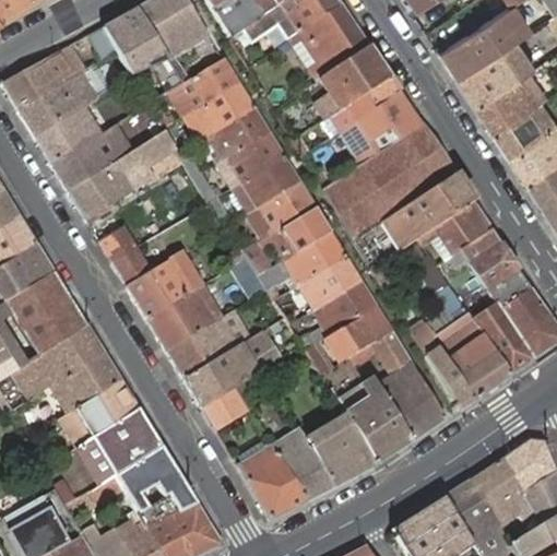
[(0,0),(0,15),(2,19),(36,0),(0,0)]
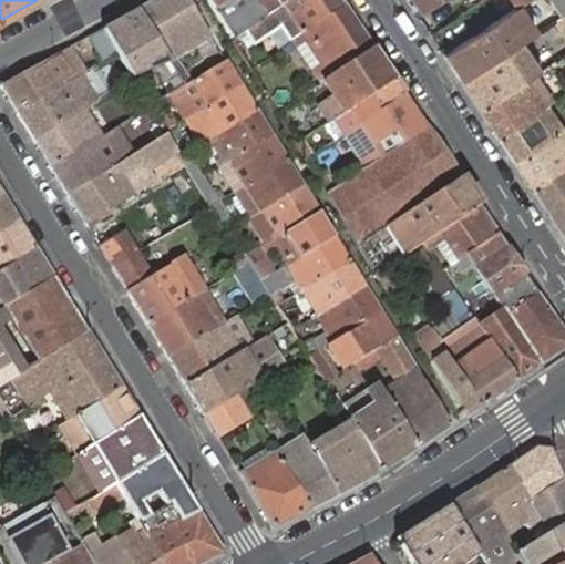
[(173,57),(212,32),(192,0),(151,0),(141,6),(156,30),(173,57)]
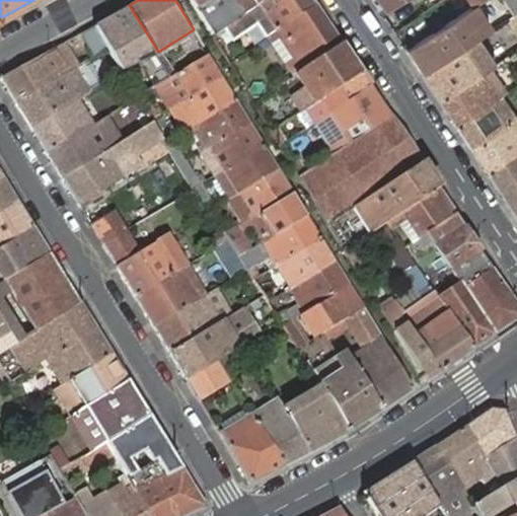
[(193,0),(214,34),(221,28),(227,25),(245,13),(237,0),(193,0)]
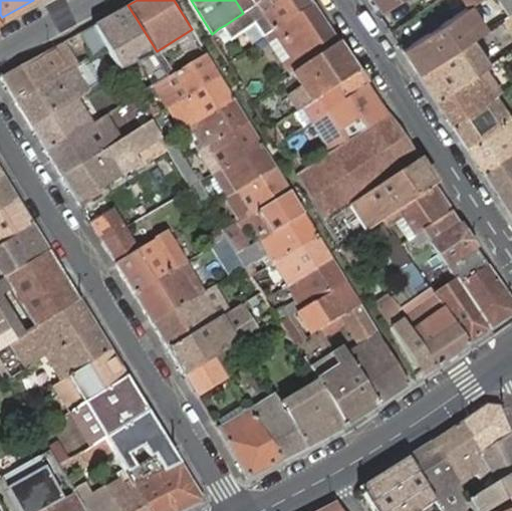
[(257,21),(265,34),(268,32),(314,2),(312,0),(262,0),(243,13),(225,25),(233,37),(257,21)]
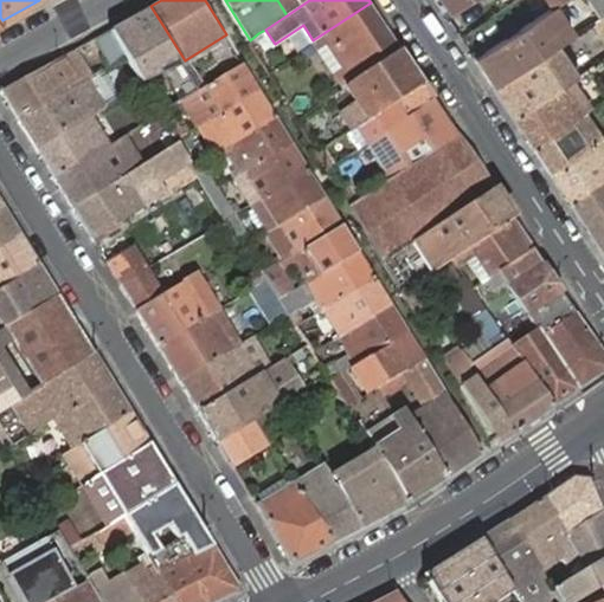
[(277,0),(287,15),(309,0),(277,0)]
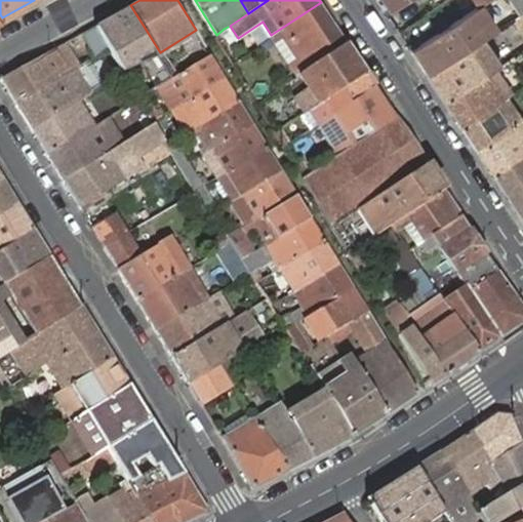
[(380,0),(388,10),(403,0),(380,0)]
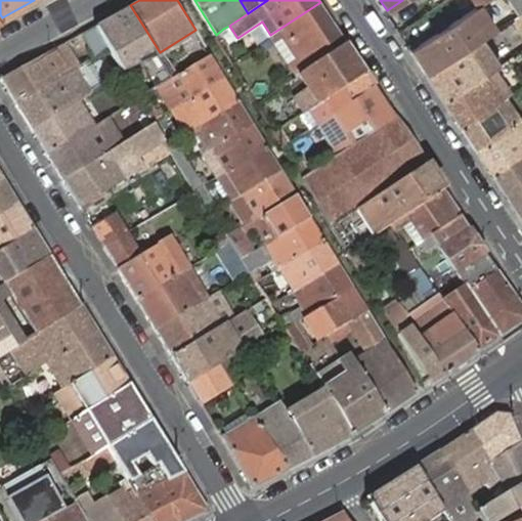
[(512,0),(520,13),(521,12),(521,0),(512,0)]
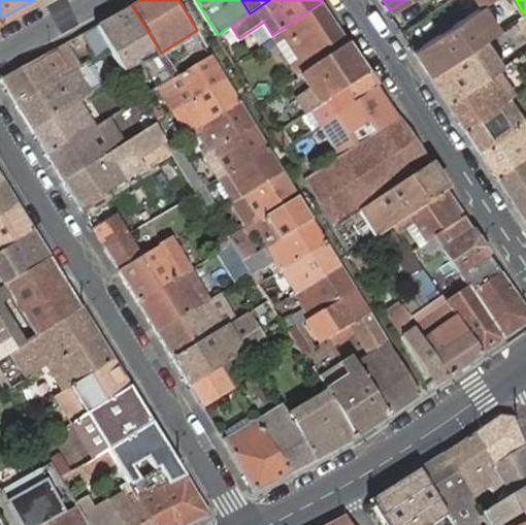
[(296,66),(301,74),(303,72),(350,42),(323,2),(275,33),(278,39),(286,35),(291,32),(307,60),(296,66)]
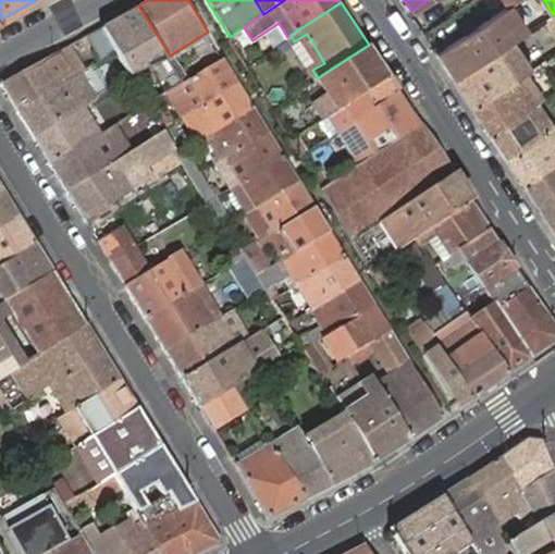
[(438,51),(456,78),(513,40),(526,32),(509,3),(438,51)]
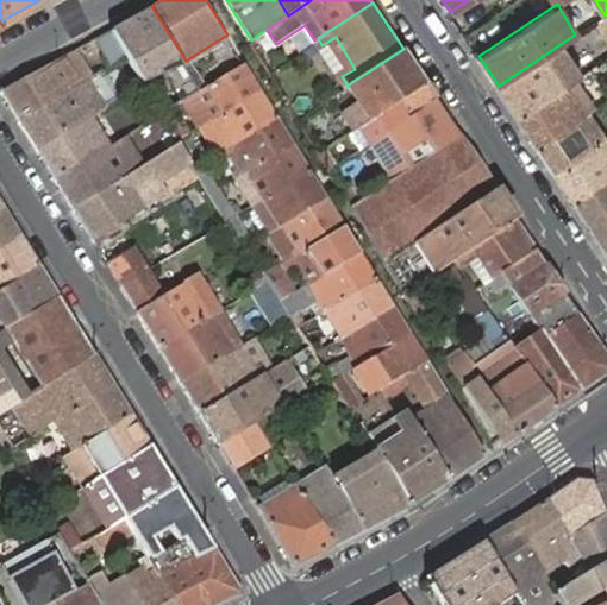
[(155,39),(141,12),(113,26),(127,55),(155,39)]
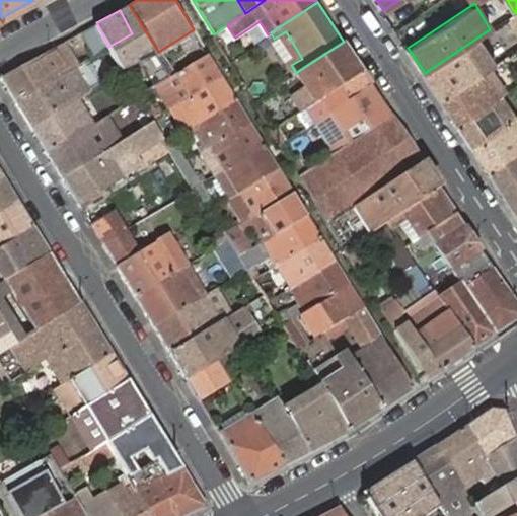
[(227,25),(221,28),(230,42),(235,38),(227,25)]
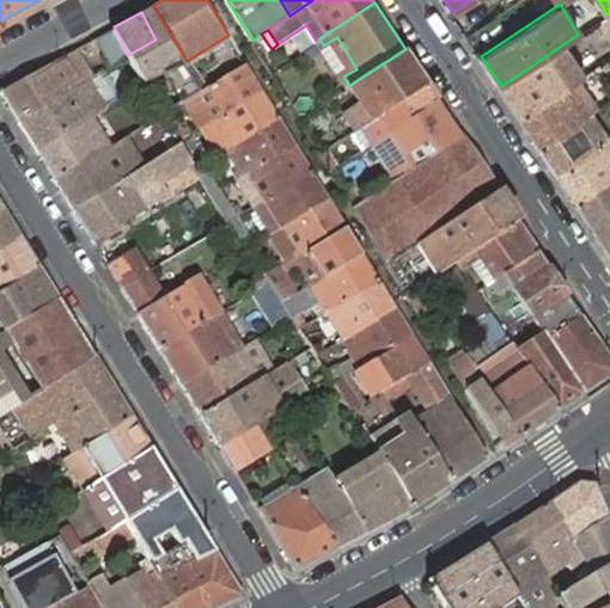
[(200,85),(187,61),(169,32),(156,40),(128,55),(146,84),(152,79),(154,84),(170,74),(182,96),(200,85)]
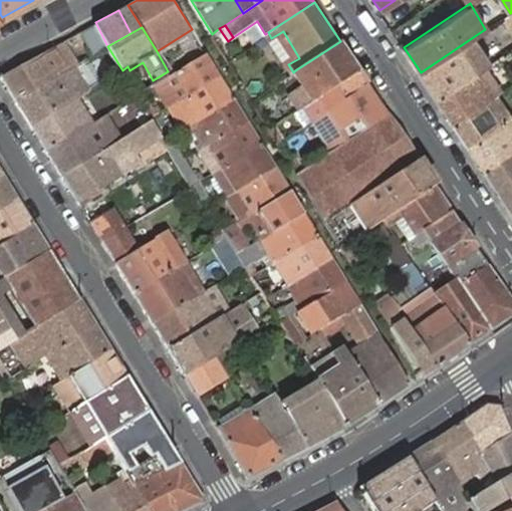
[(283,31),(278,34),(280,38),(277,39),(288,58),(285,60),(288,64),(299,58),(283,31)]
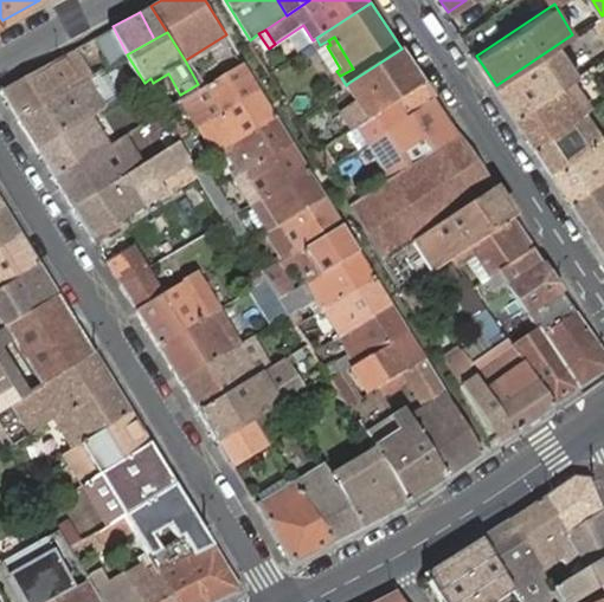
[(496,85),(516,115),(573,76),(578,73),(558,44),(496,85)]
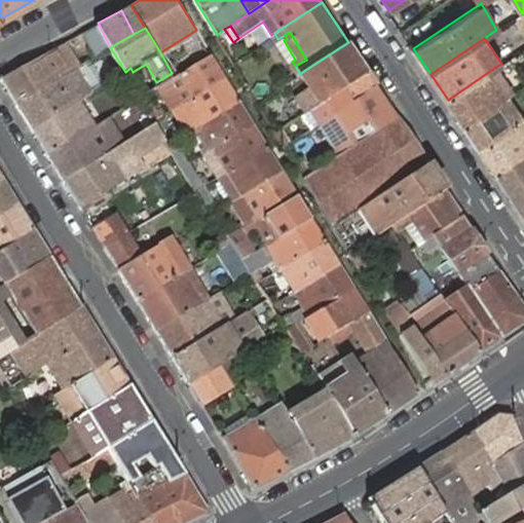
[(75,59),(66,41),(57,46),(67,64),(75,59)]
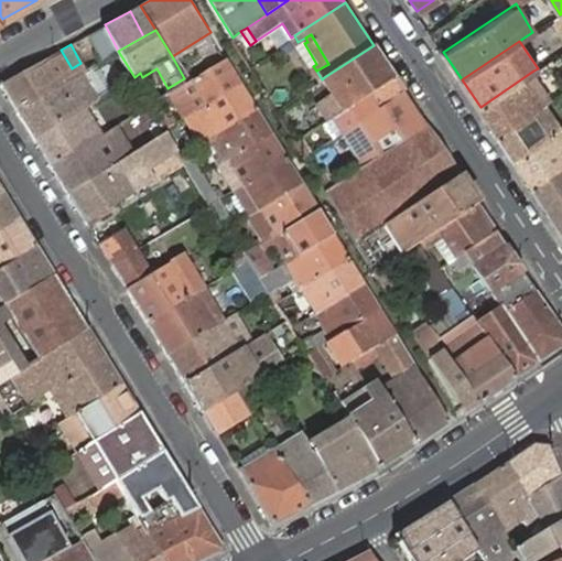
[(317,99),(331,118),(335,116),(393,76),(374,45),(324,77),(332,89),(317,99)]
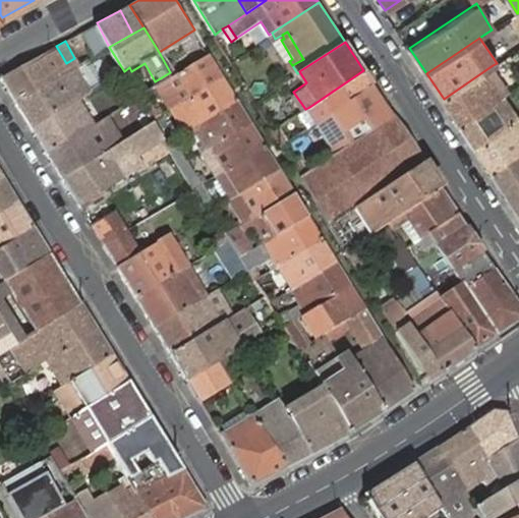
[(66,63),(56,46),(2,75),(17,101),(74,67),(79,64),(80,64),(76,57),(74,58),(66,63)]
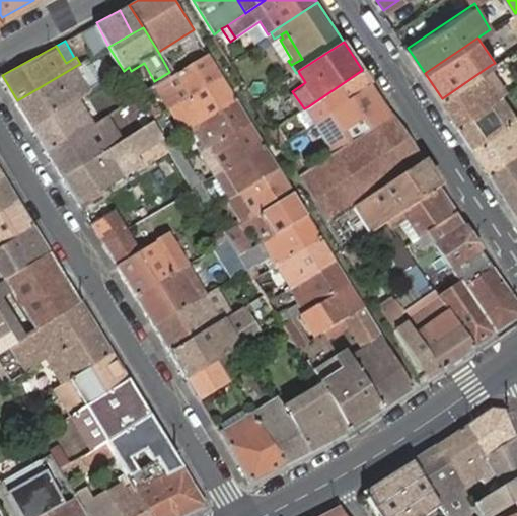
[(182,99),(223,76),(209,53),(171,75),(162,81),(176,102),(182,99)]
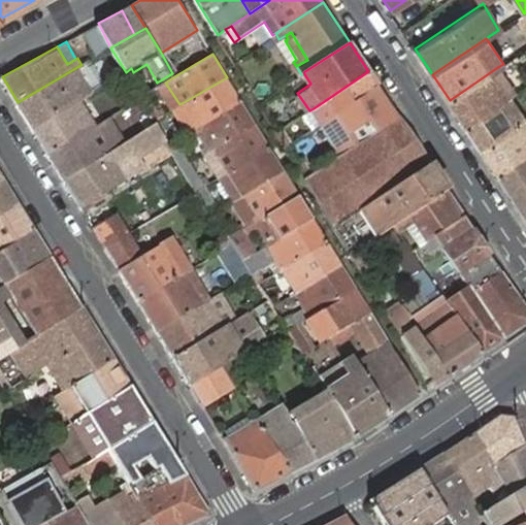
[(75,68),(18,102),(33,128),(79,100),(87,96),(91,93),(103,85),(89,60),(81,65),(80,65),(75,68)]
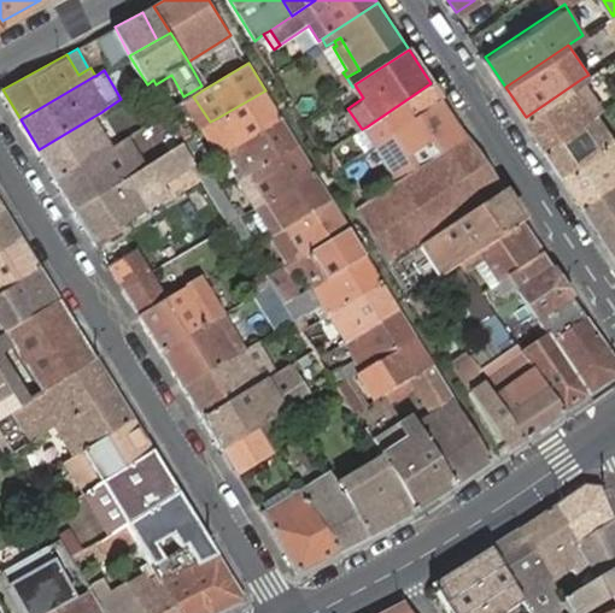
[(526,117),(546,147),(598,112),(604,107),(584,77),(526,117)]
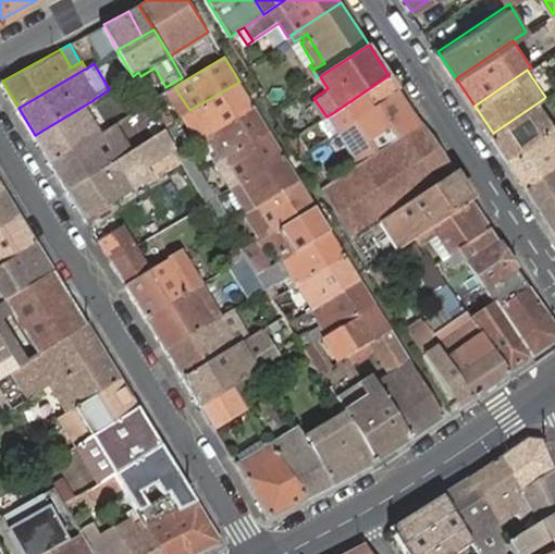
[(340,128),(398,89),(389,75),(331,114),(340,128)]
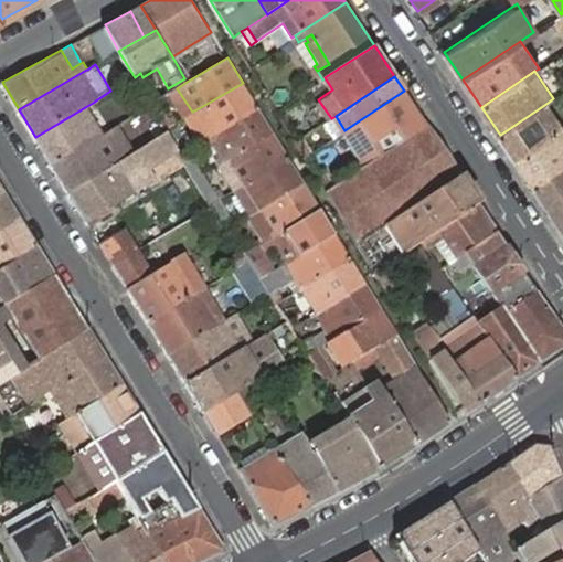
[(213,134),(258,108),(243,83),(199,108),(213,134)]
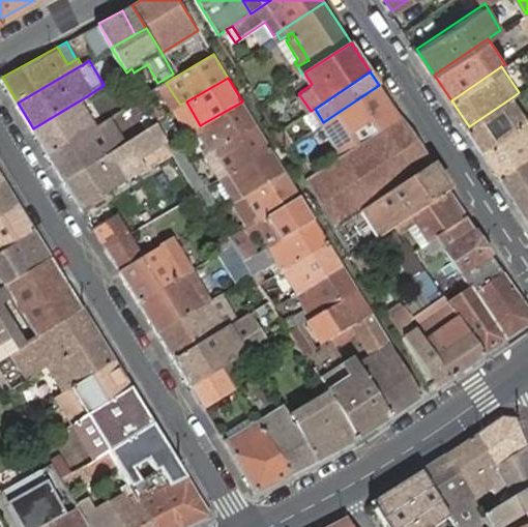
[(323,122),(322,123),(343,154),(365,139),(400,116),(393,106),(379,85),(323,122)]
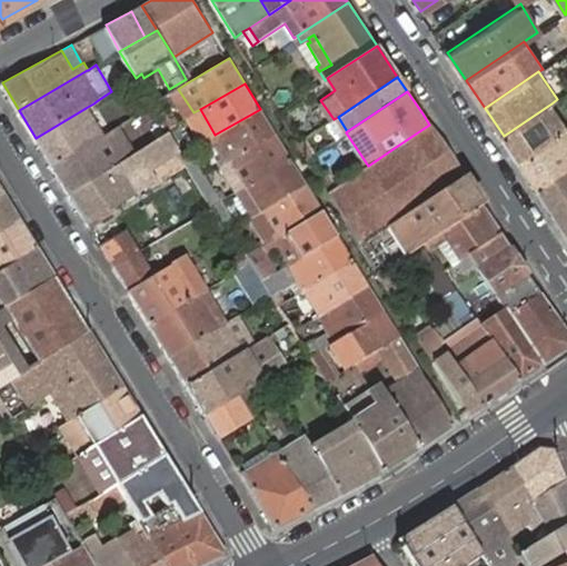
[(163,97),(152,105),(167,128),(179,121),(163,97)]
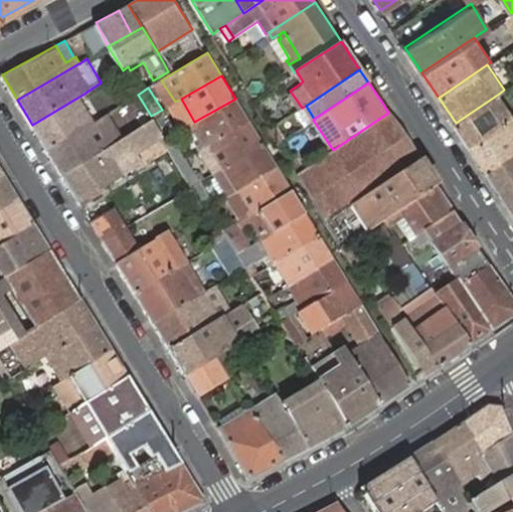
[(456,123),(471,146),(512,117),(512,114),(499,94),(456,123)]
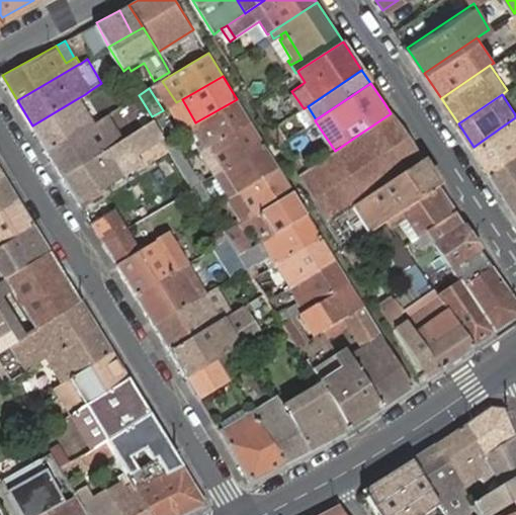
[(78,98),(32,125),(49,150),(93,121),(78,98)]
